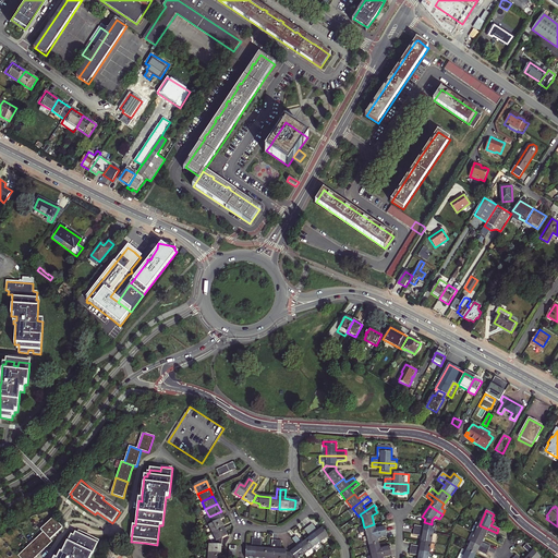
[(205,519),(209,526),(220,521),(225,519),(221,511),(209,517),(205,519)]
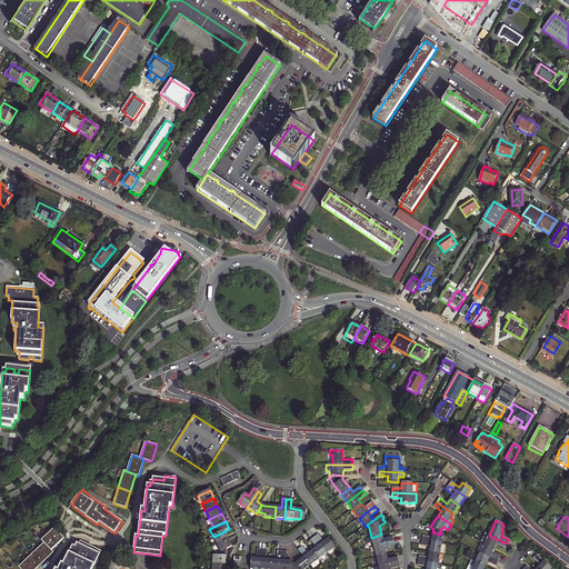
[(42,541),(45,543),(51,550),(63,539),(55,530),(42,541)]
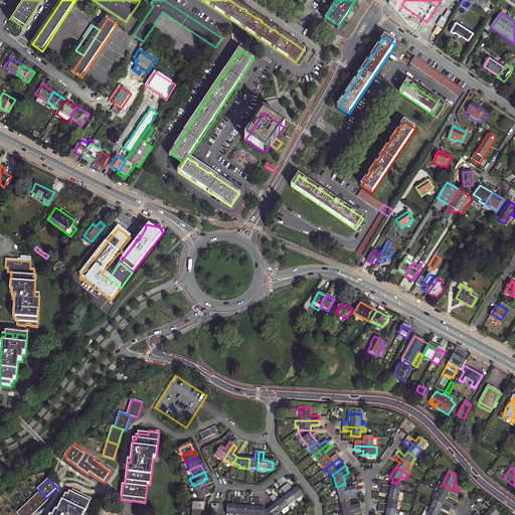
[(192,486),(195,493),(206,488),(203,481),(193,486),(192,486)]
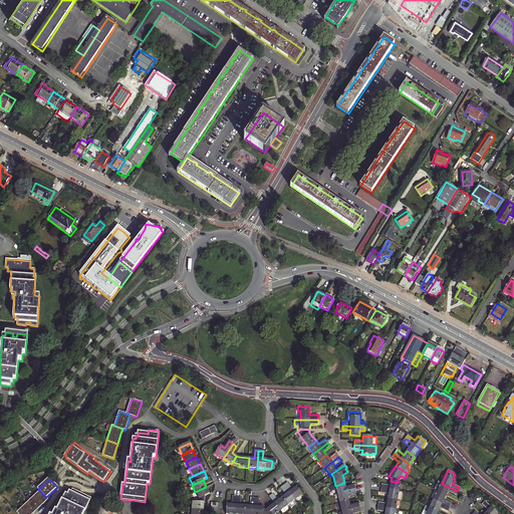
[(381,489),(399,492),(401,483),(398,483),(391,481),(390,486),(382,485),(381,489)]
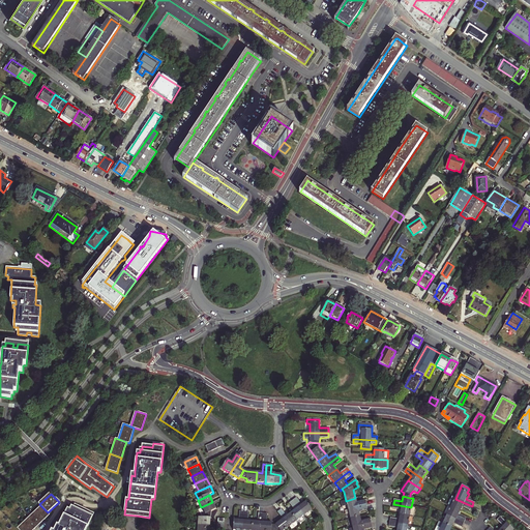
[(472,506),(455,499),(451,497),(448,505),(451,507),(460,511),(463,507),(470,510),(472,506)]
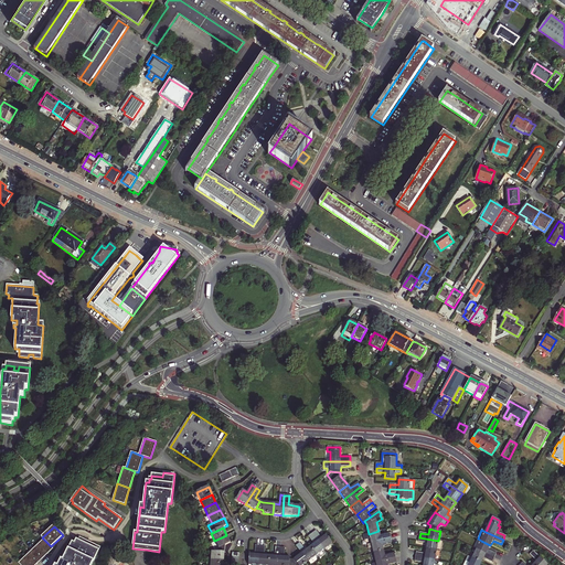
[(370,540),(371,543),(391,539),(390,534),(381,536),(379,531),(369,534),(363,535),(364,541),(370,540)]
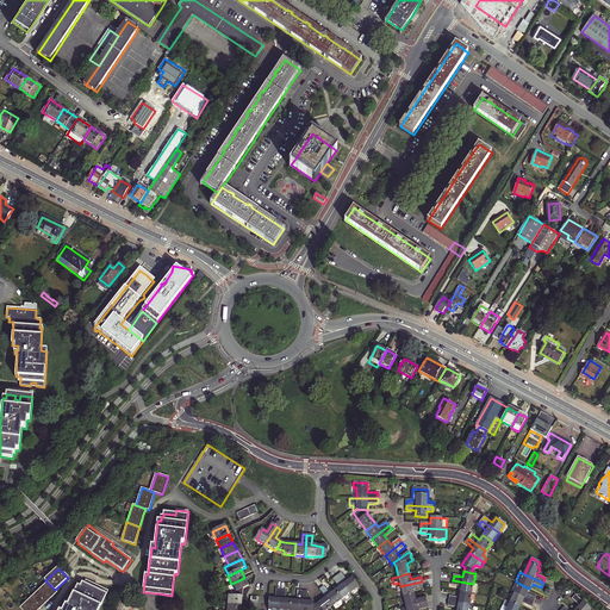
[(349,595),(359,587),(352,578),(347,582),(341,574),(336,577),(349,595)]
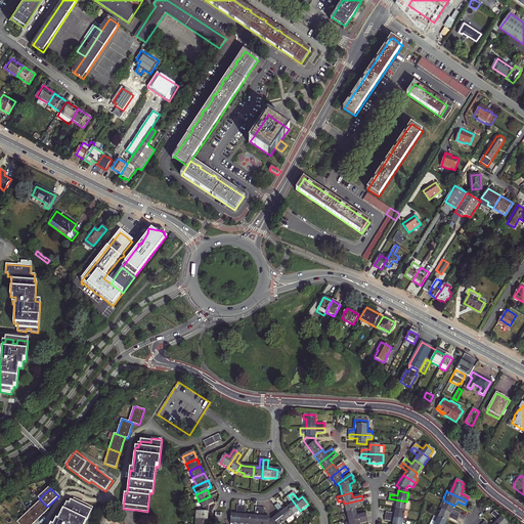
[(293,516),(300,511),(289,495),(286,498),(292,505),(287,509),(293,516)]
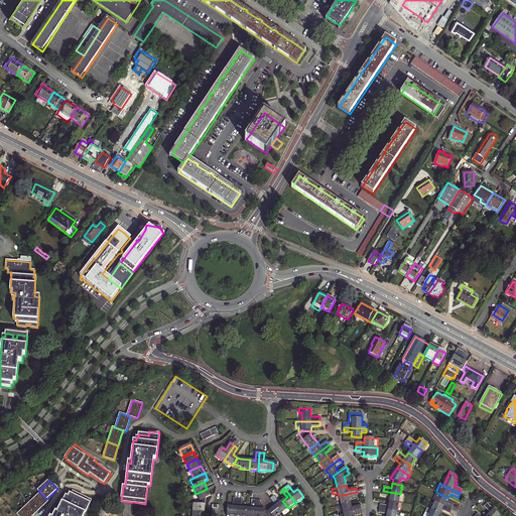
[(207,489),(196,494),(201,504),(205,505),(206,498),(210,495),(207,489)]
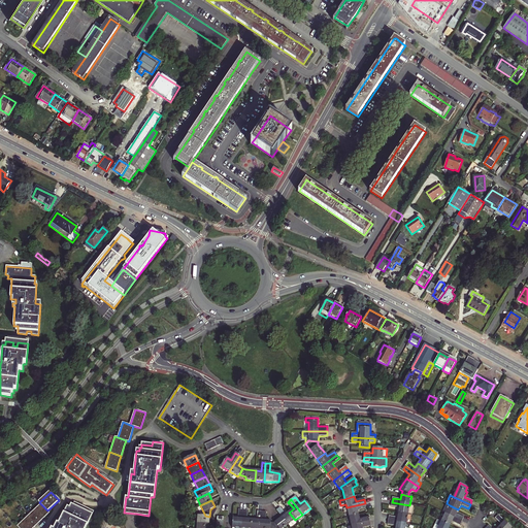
[(85,527),(94,513),(78,504),(74,502),(73,505),(71,504),(69,508),(67,507),(59,525),(57,524),(55,527),(85,527)]
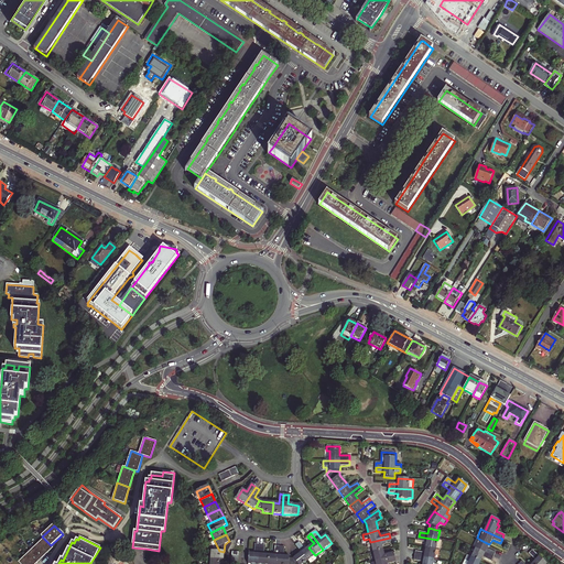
[(425,548),(436,550),(437,540),(419,537),(418,541),(426,543),(425,548)]
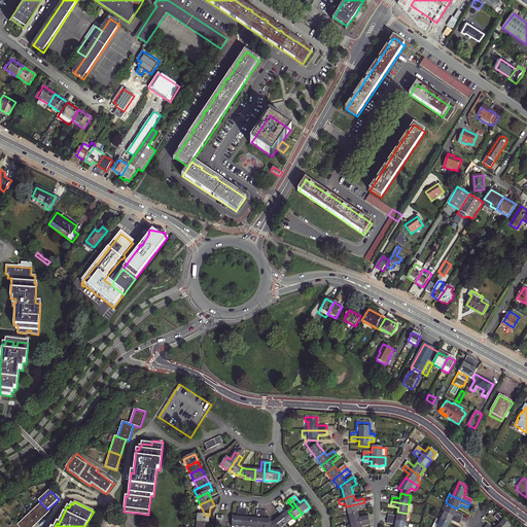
[(346,506),(348,516),(358,514),(357,510),(365,506),(364,502),(346,506)]
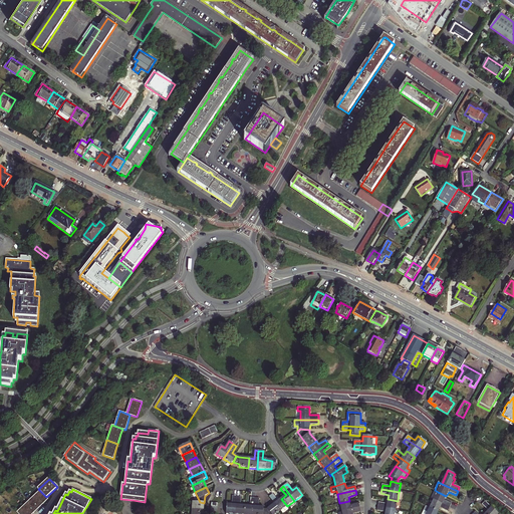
[(40,491),(29,502),(37,510),(48,500),(46,497),(40,491)]
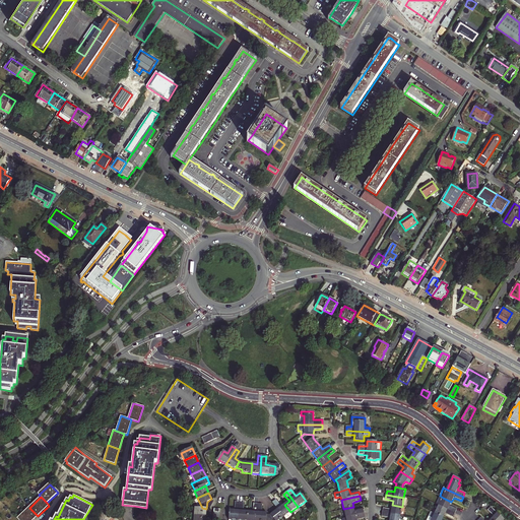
[(451,502),(443,498),(439,506),(455,514),(457,510),(449,506),(451,502)]
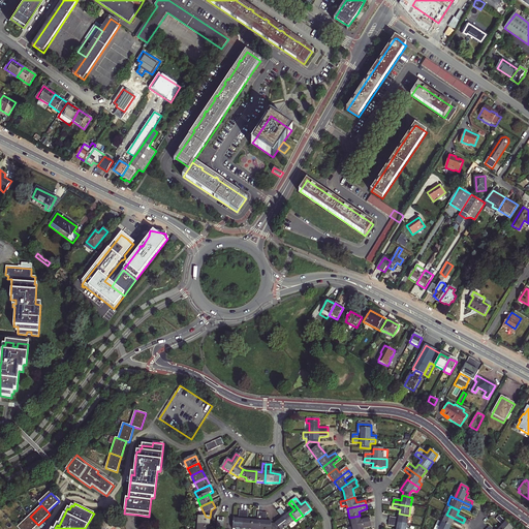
[(288,527),(296,521),(289,514),(286,517),(280,509),(277,512),(282,519),(288,527)]
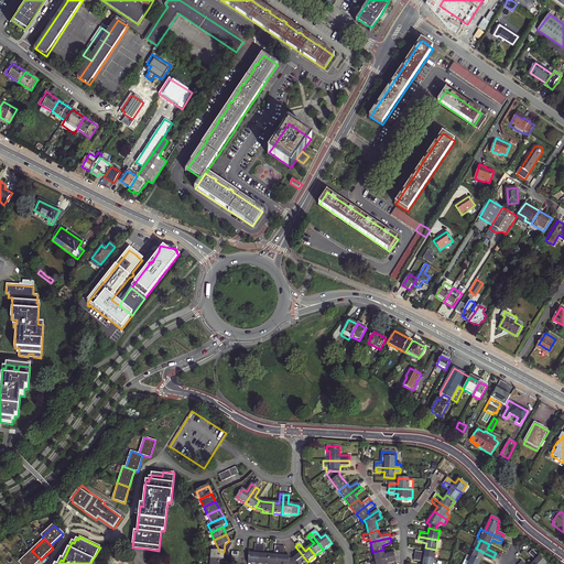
[(249,554),(248,563),(257,563),(259,545),(255,545),(253,554),(249,554)]
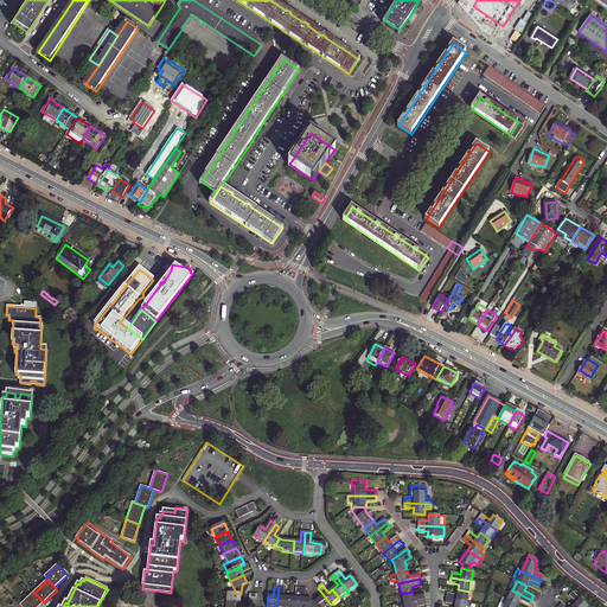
[(279,587),(276,606),(288,606),(289,598),(283,598),(283,588),(279,587)]
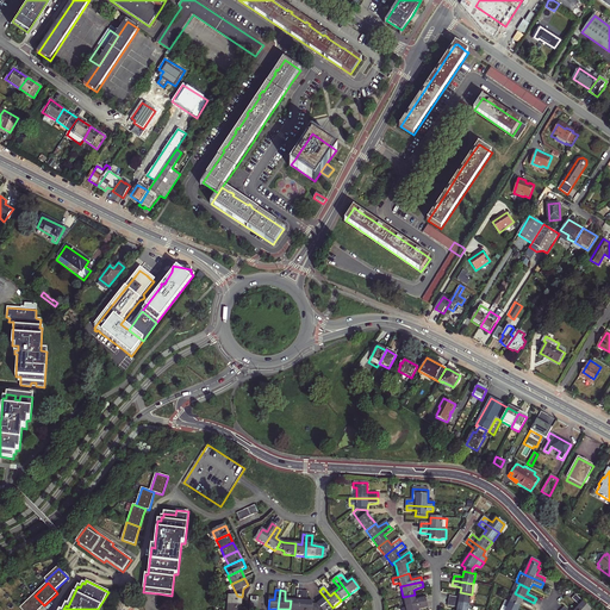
[(291,601),(290,609),(300,609),(303,592),(297,591),(297,602),(291,601)]
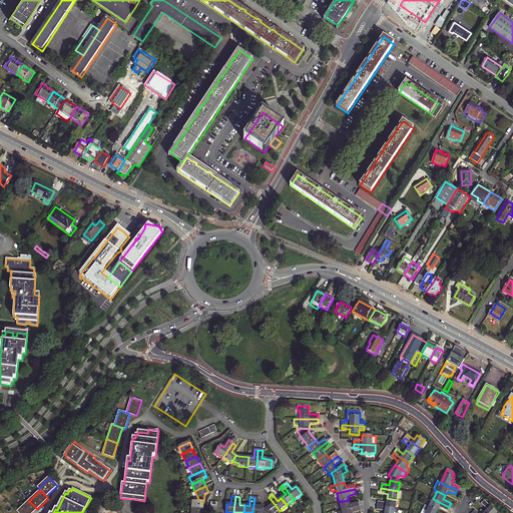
[(254,498),(252,512),(262,512),(263,508),(263,507),(258,506),(258,499),(259,498),(254,498)]
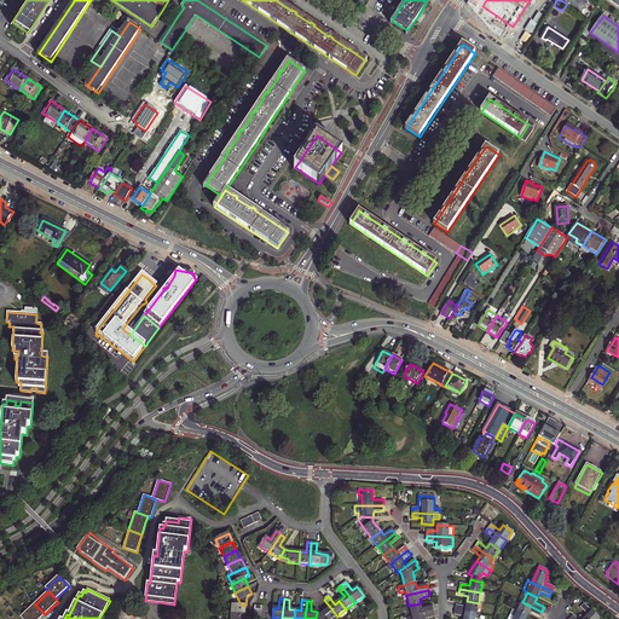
[(456,611),(476,614),(479,603),(467,601),(466,607),(456,606),(456,611)]
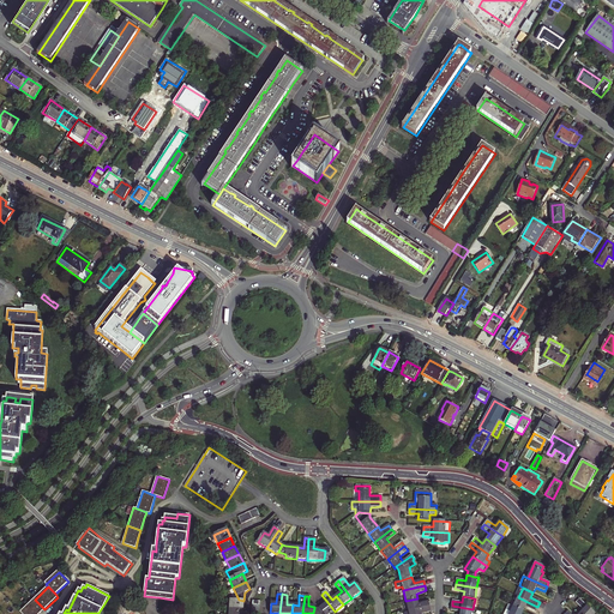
[(537,607),(518,597),(513,607),(523,612),(525,607),(535,612),(537,607)]
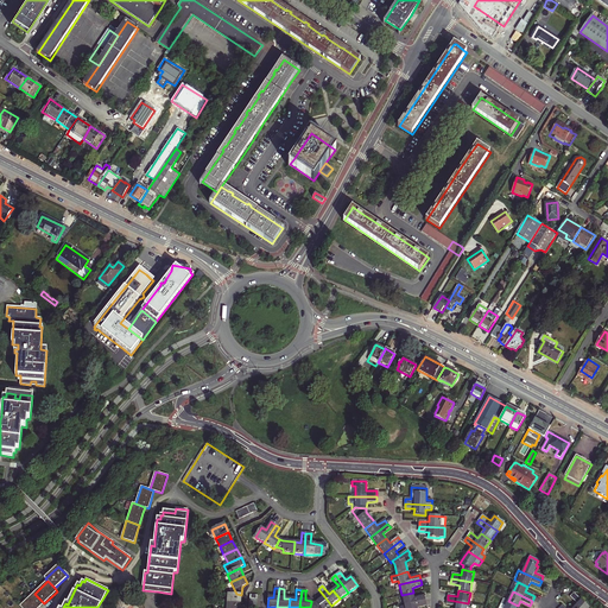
[(401,595),(405,606),(425,601),(424,596),(415,599),(413,593),(401,595)]
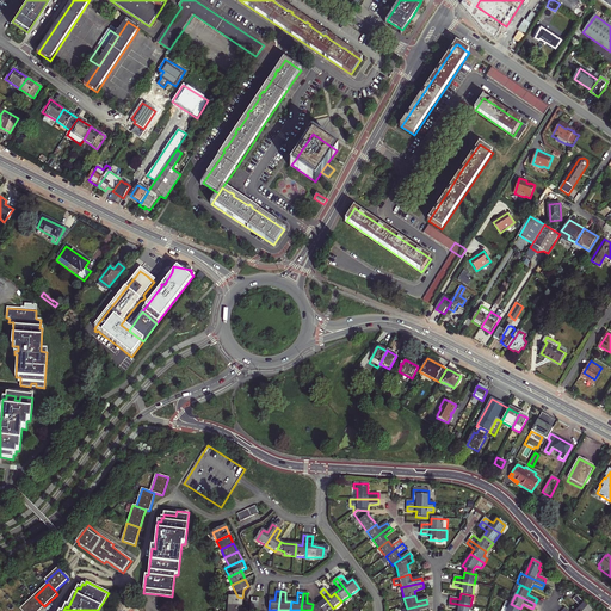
[(35,597),(28,603),(36,610),(38,610),(44,606),(35,597)]
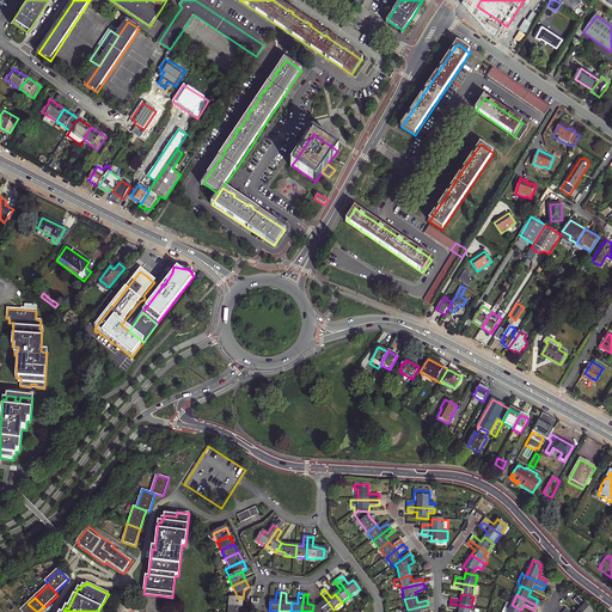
[(243,609),(243,599),(238,598),(228,598),(228,607),(243,609)]
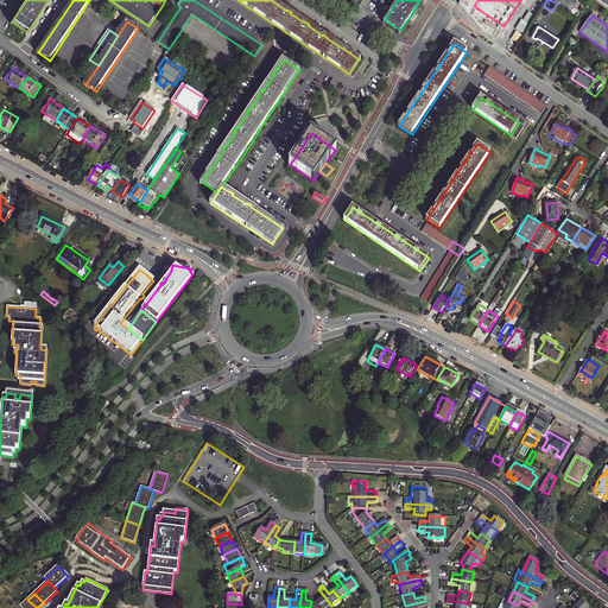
[(572,607),(588,607),(589,607),(574,594),(570,597),(576,603),(572,607)]
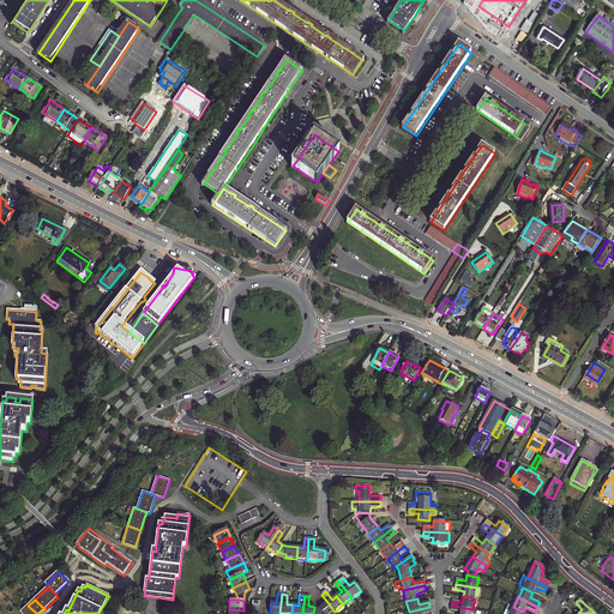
[(330,613),(335,612),(327,602),(319,608),(314,608),(313,613),(323,613),(330,613)]
